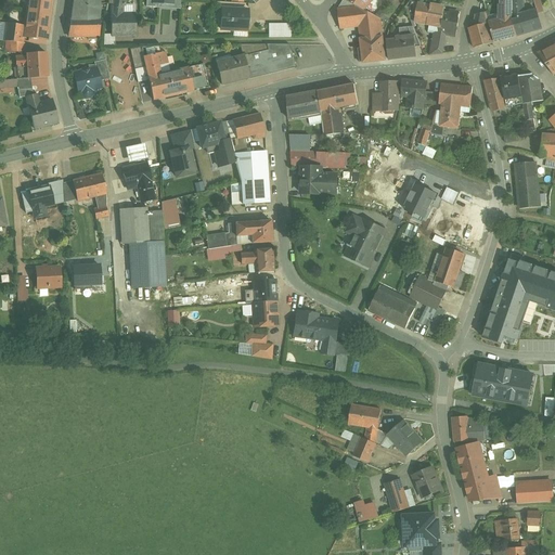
[(52,0),(28,0),(27,12),(51,14),(52,0)]
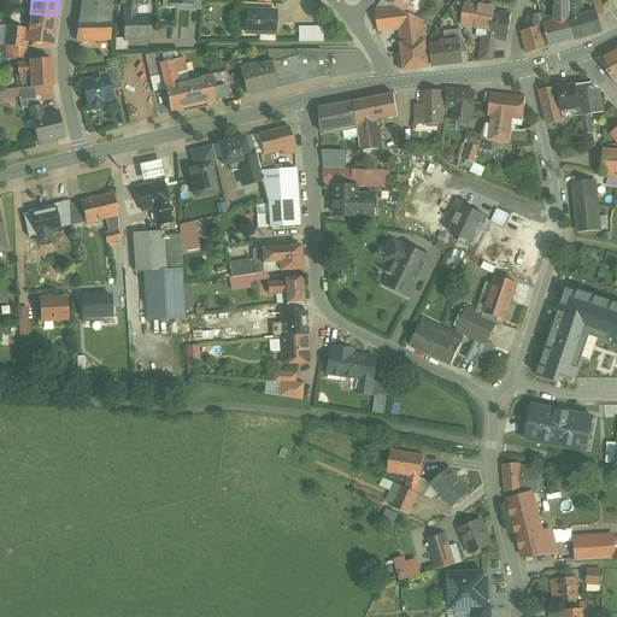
[(82,0),(77,41),(111,41),(111,0),(82,0)]
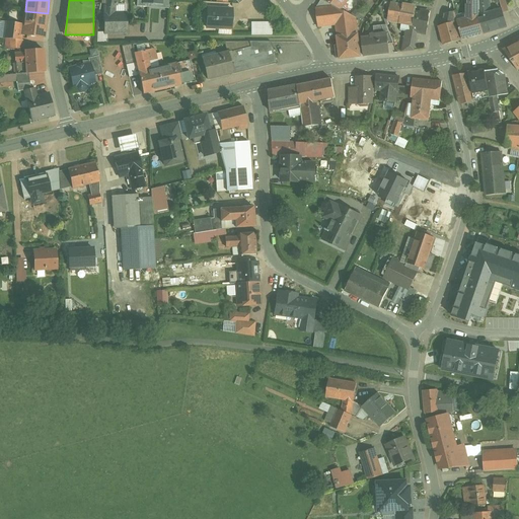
[(127,13),(115,13),(116,5),(118,5),(118,0),(106,0),(105,14),(105,33),(127,33),(127,13)]
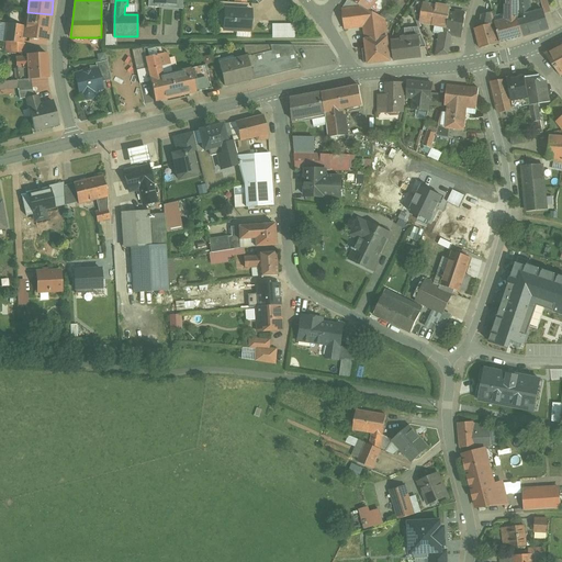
[(146,0),(146,7),(181,9),(181,0),(146,0)]
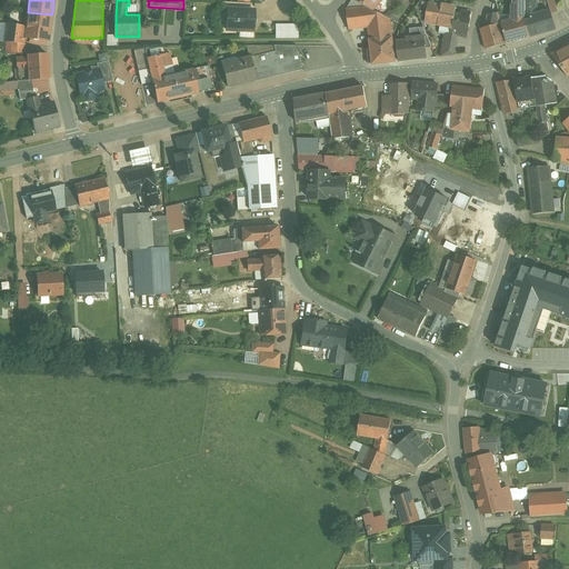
[(375,11),(352,0),(347,10),(349,30),(369,28),(370,36),(369,36),(371,50),(370,50),(370,56),(368,56),(369,65),(373,63),(373,65),(396,62),(391,31),(390,19),(385,17),(375,11)]
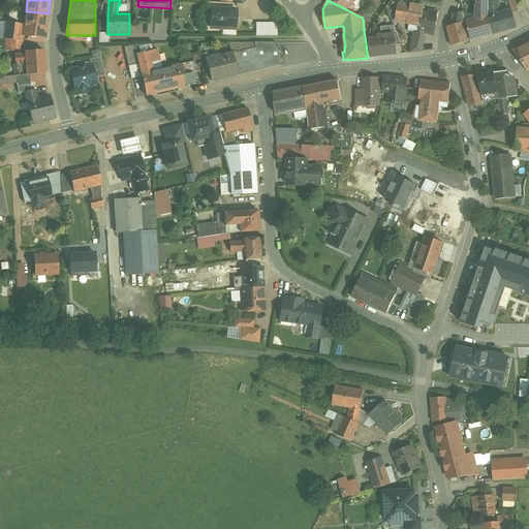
[(328,0),(348,10),(350,7),(355,0),(328,0)]
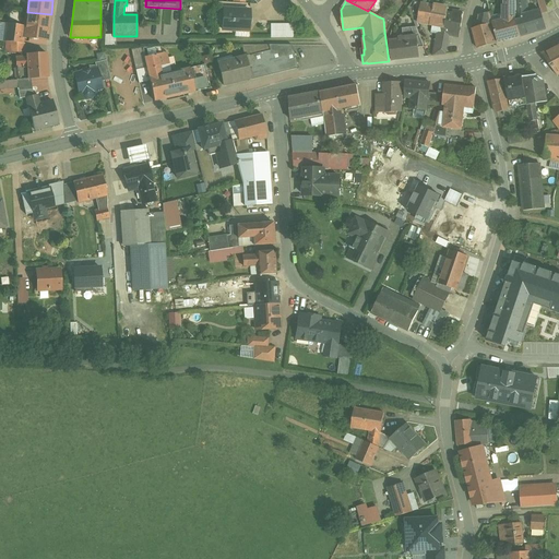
[(515,0),(503,0),(503,8),(506,8),(506,22),(503,23),(503,21),(492,24),(498,43),(521,37),(516,21),(516,20),(516,18),(516,7),(515,0)]
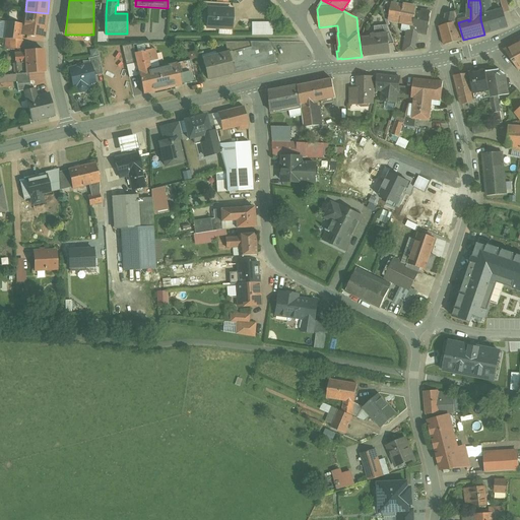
[(503,10),(491,13),(490,6),(489,0),(480,0),(480,6),(480,16),(486,15),(488,18),(480,19),(484,35),(506,27),(508,26),(503,10)]
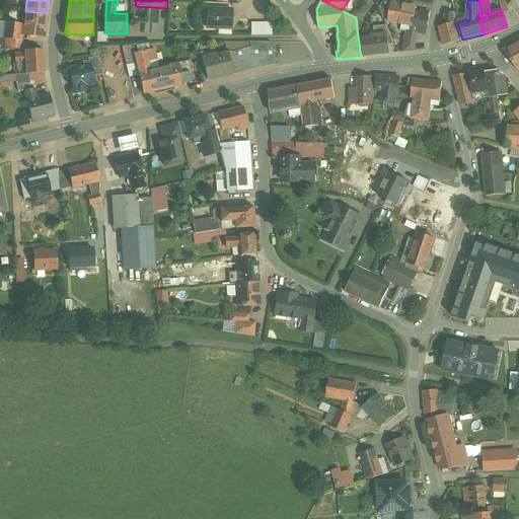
[(391,3),(384,1),(379,7),(386,25),(387,26),(388,21),(391,3)]
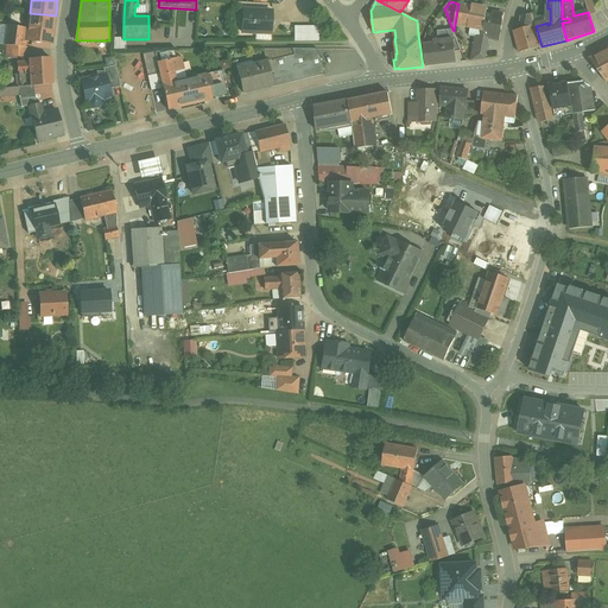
[(488,8),(458,4),(455,25),(483,30),(482,36),(482,37),(489,38),(499,39),(502,24),(501,23),(502,14),(493,12),(492,16),(487,16),(488,8)]
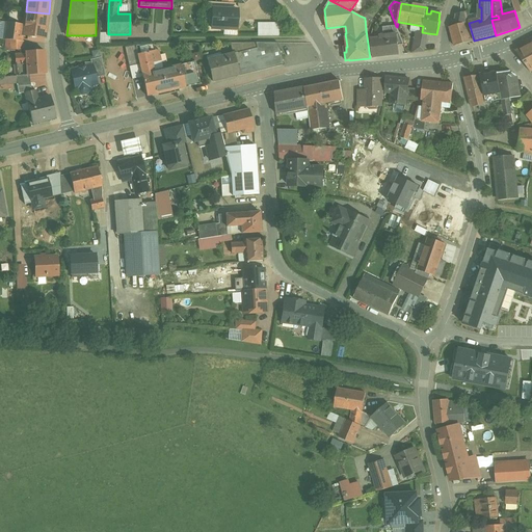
[(357,9),(352,7),(350,10),(360,16),(362,14),(356,11),(357,9)]
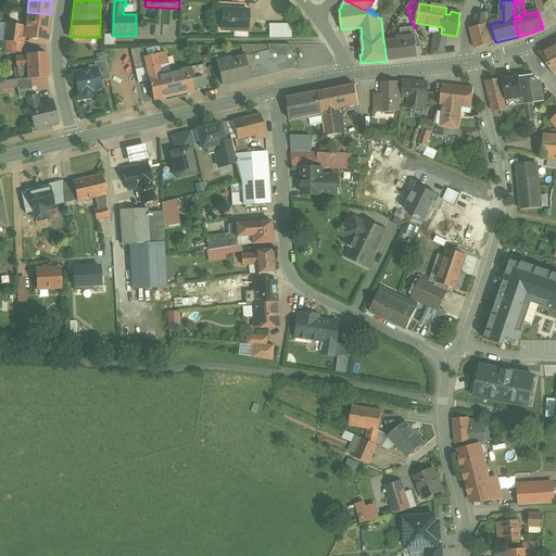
[(249,11),(223,9),(222,29),(248,32),(249,11)]
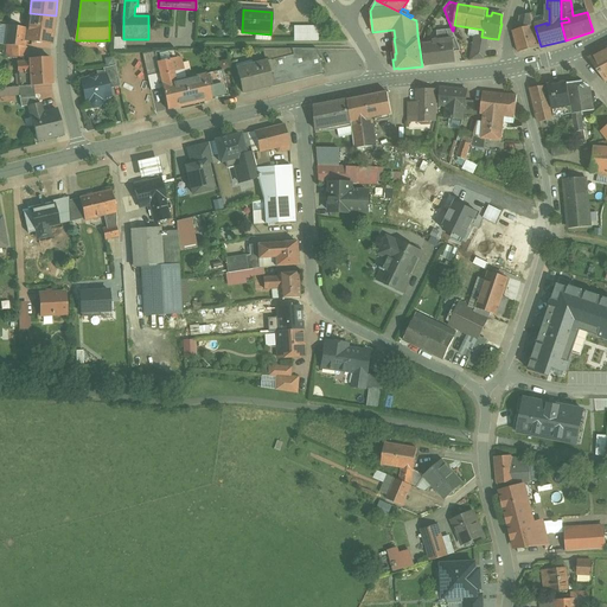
[(56,16),(30,13),(27,30),(1,26),(0,26),(0,45),(12,46),(25,48),(26,40),(51,44),(56,16)]
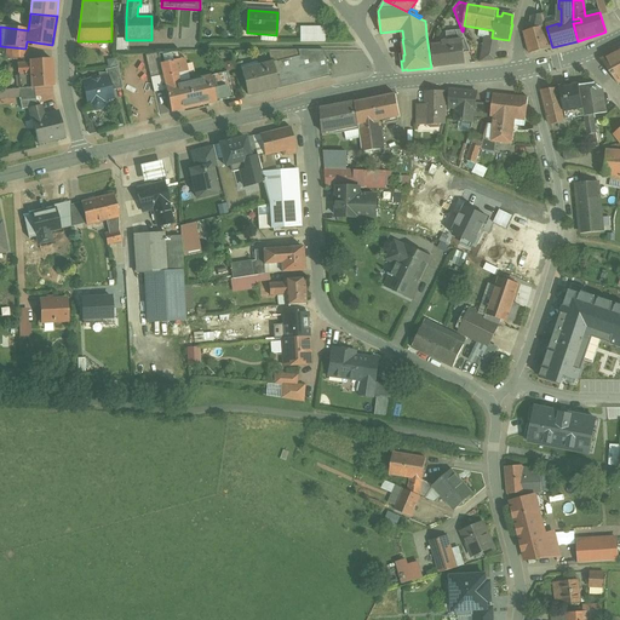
[(544,13),(532,17),(529,30),(524,32),(530,53),(551,47),(545,27),(546,27),(544,13)]
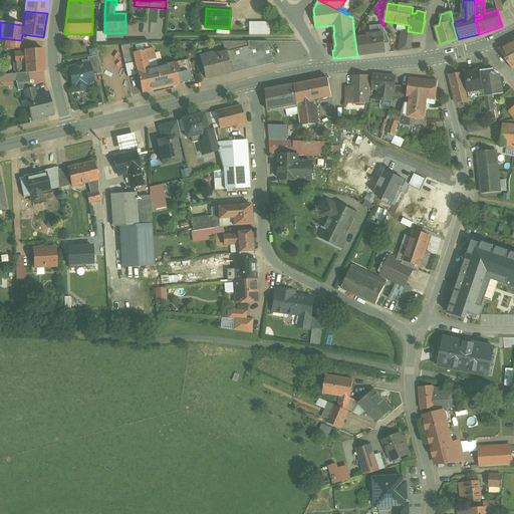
[(263,22),(249,23),(249,35),(263,35),(263,22)]
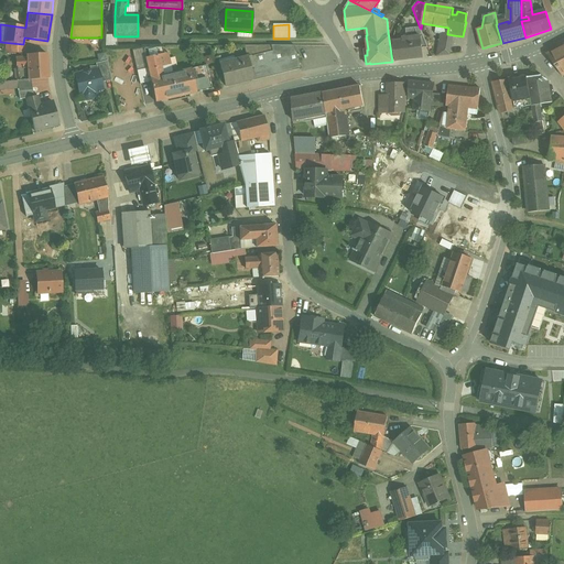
[(420,28),(409,29),(410,39),(403,39),(403,41),(393,42),(396,61),(423,57),(422,49),(429,47),(421,29),(420,28)]
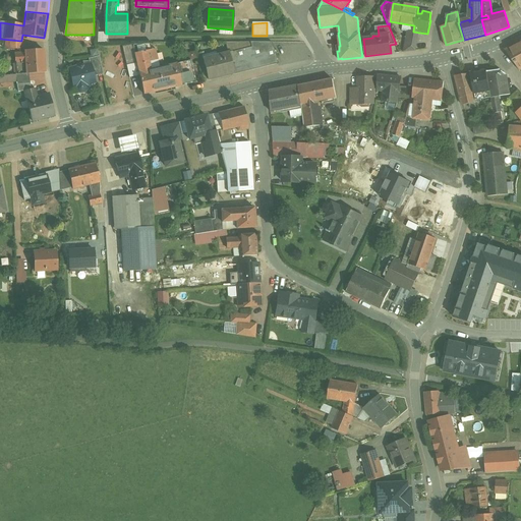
[(413,31),(407,32),(404,52),(416,51),(419,33),(413,32),(413,31)]
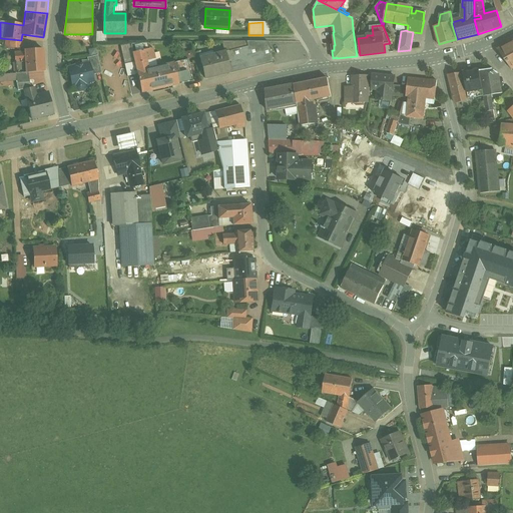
[(21,40),(10,39),(10,49),(21,48),(21,45),(23,45),(23,40),(21,40)]
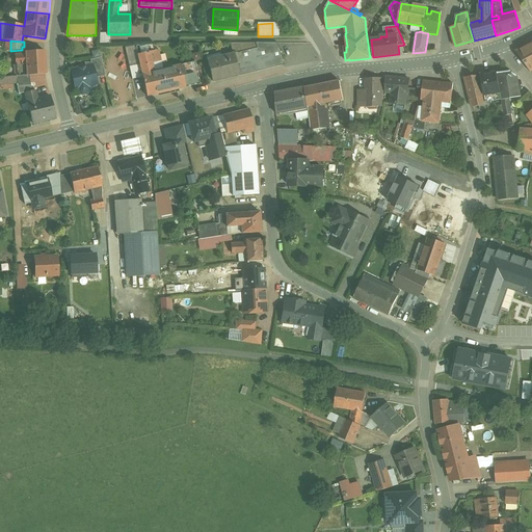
[(531,43),(515,51),(531,72),(531,43)]
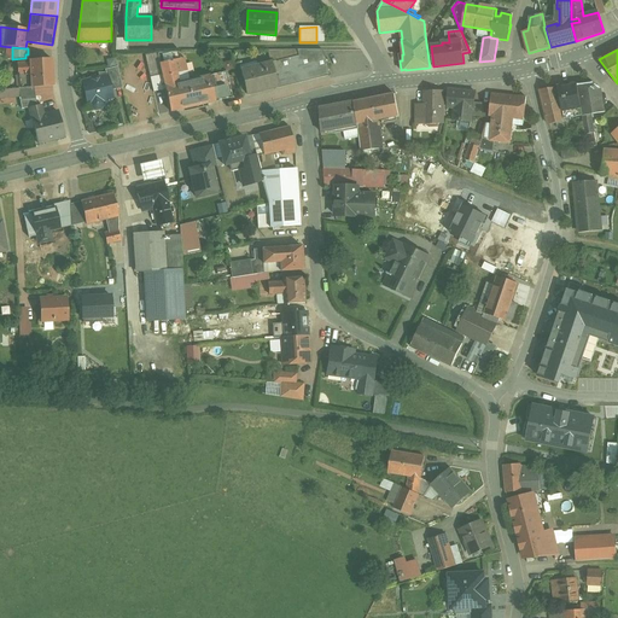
[(179,53),(158,54),(163,75),(165,86),(190,81),(185,58),(180,59),(179,53)]
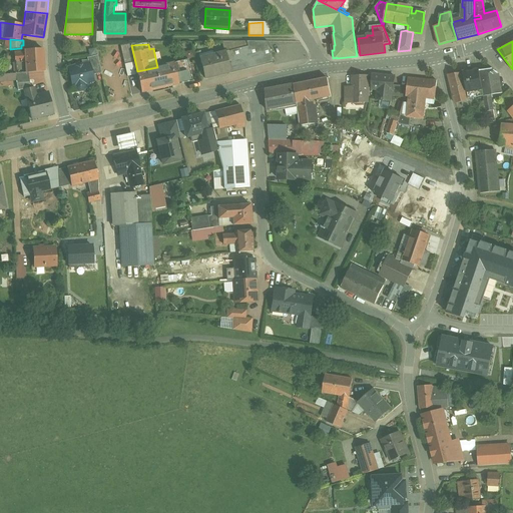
[(270,48),(247,47),(228,51),(230,61),(227,61),(230,72),(273,61),(270,48)]
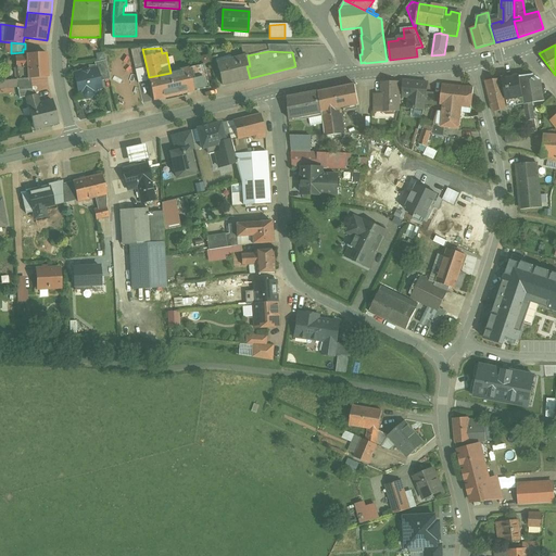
[(47,53),(27,54),(28,79),(32,79),(34,79),(48,78),(47,53)]
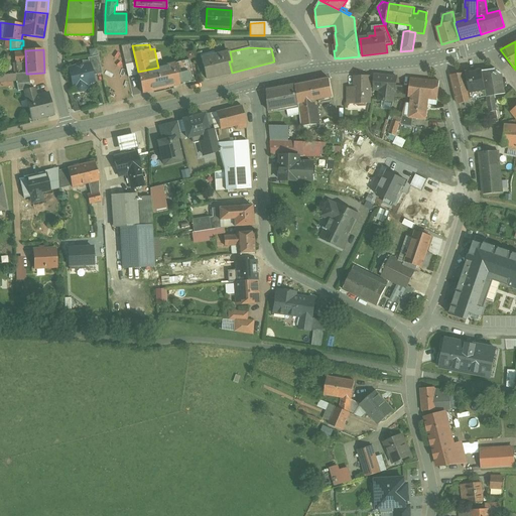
[(230,51),(202,58),(207,79),(232,73),(229,61),(232,61),(230,51)]
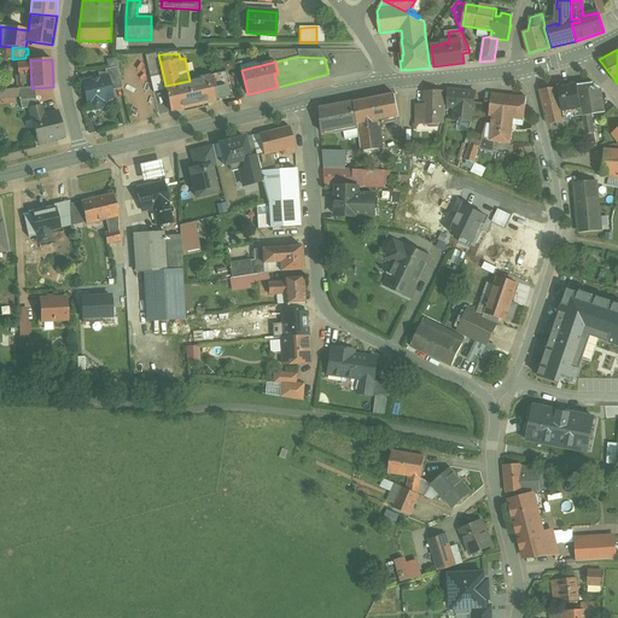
[(117,68),(105,70),(108,77),(108,76),(111,91),(123,88),(117,68)]
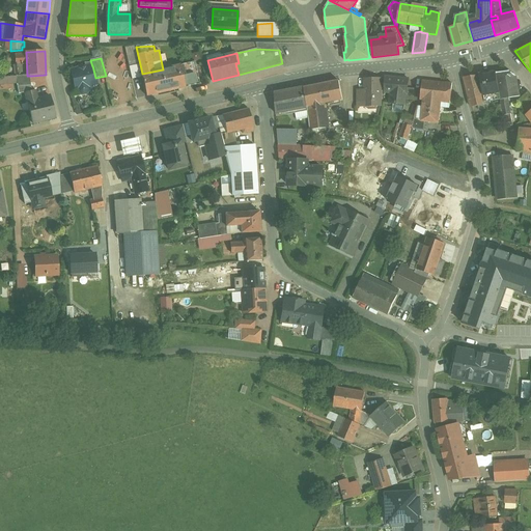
[(142,74),(142,77),(147,96),(200,84),(195,62),(163,70),(142,74)]
